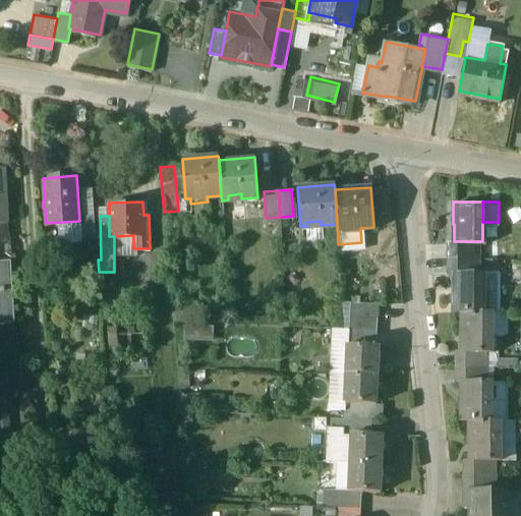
[(321,221),(306,222),(307,226),(305,226),(306,239),(323,238),(322,225),(321,225),(321,221)]
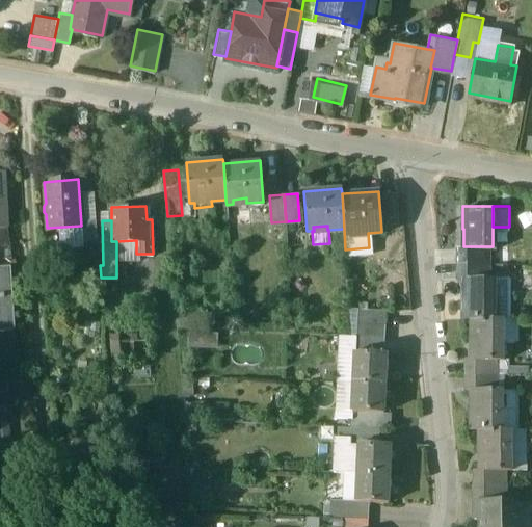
[(480,246),(463,246),(463,245),(456,245),(456,261),(479,261),(480,246)]
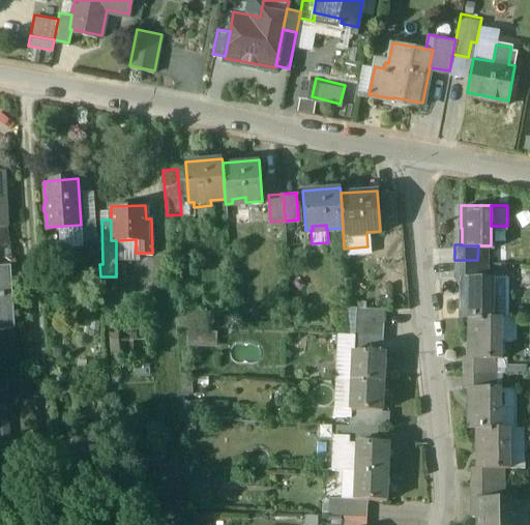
[(477,260),(454,260),(454,275),(462,275),(462,274),(477,274),(477,260)]
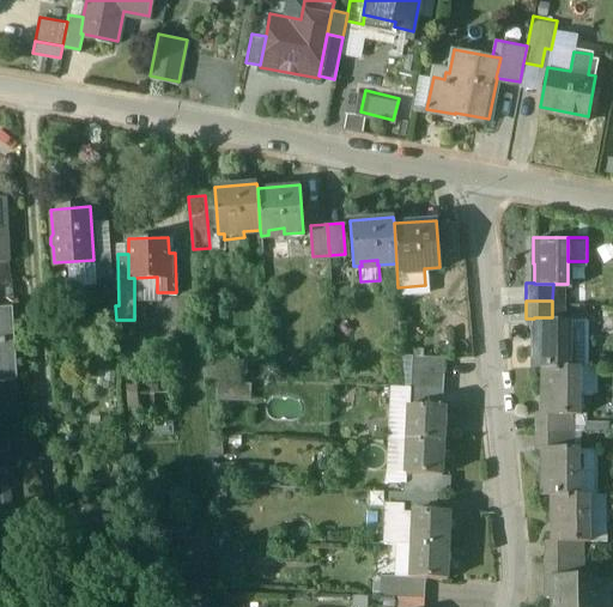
[(0,377),(14,377),(11,305),(0,305),(0,377)]
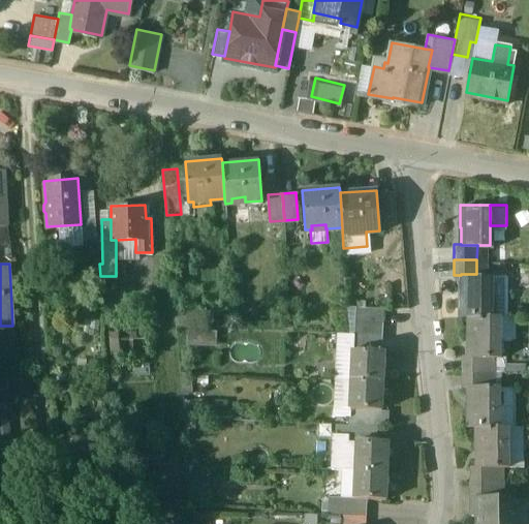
[(476,274),(461,274),(461,275),(461,290),(460,290),(459,314),(467,314),(490,314),(490,274),(476,274)]
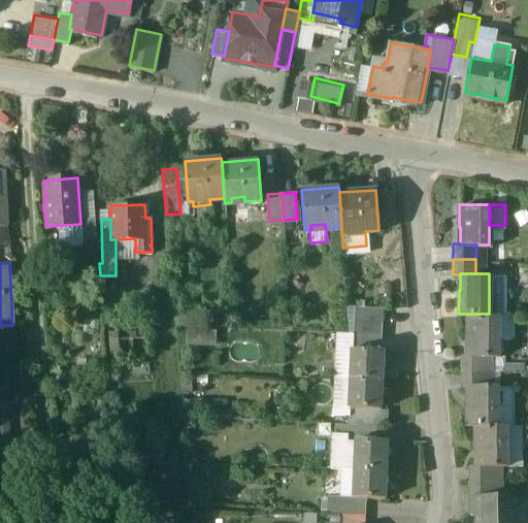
[(381,306),(355,304),(354,318),(381,319),(381,306)]
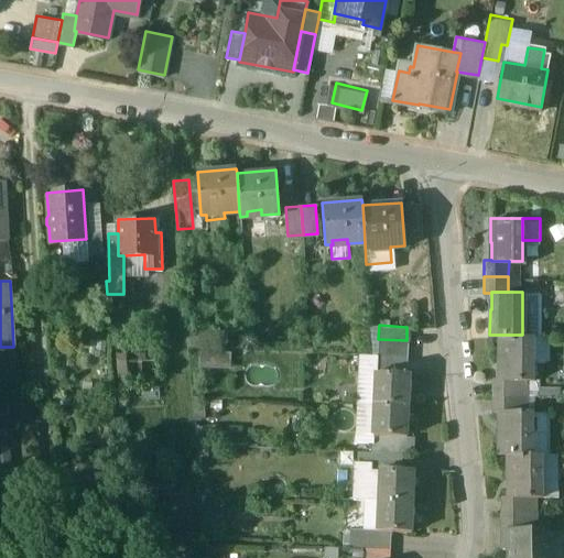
[(158,379),(154,335),(126,337),(128,381),(158,379)]
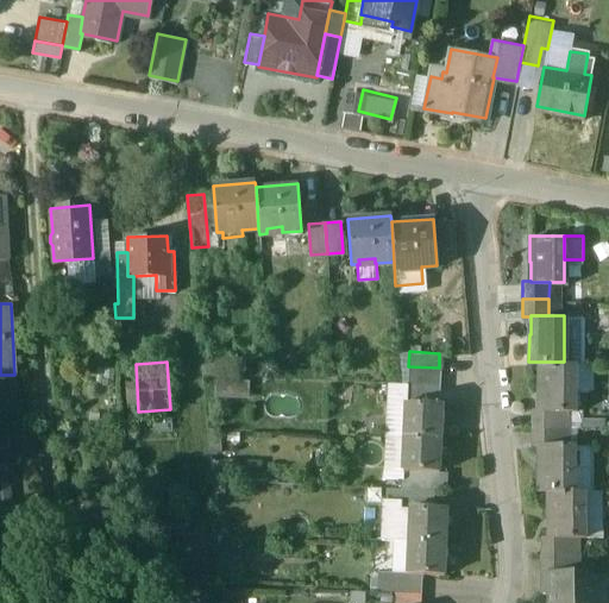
[(564,362),(538,362),(538,389),(540,389),(540,407),(540,409),(558,409),(573,409),(573,362),(564,362)]
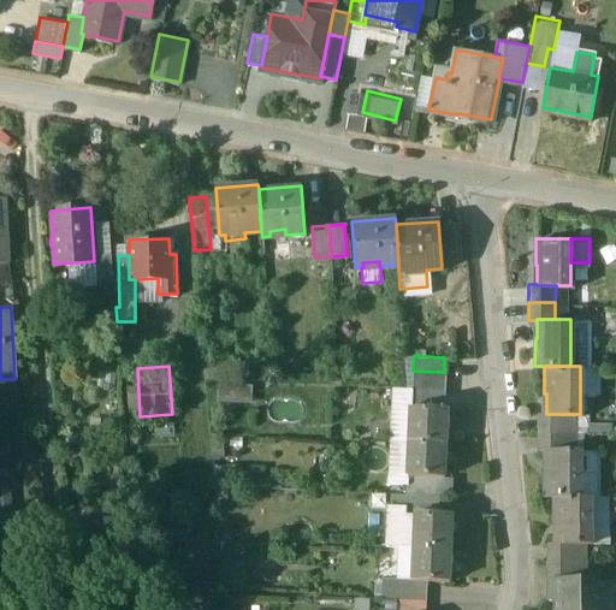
[(444,372),(413,371),(413,386),(443,388),(444,372)]
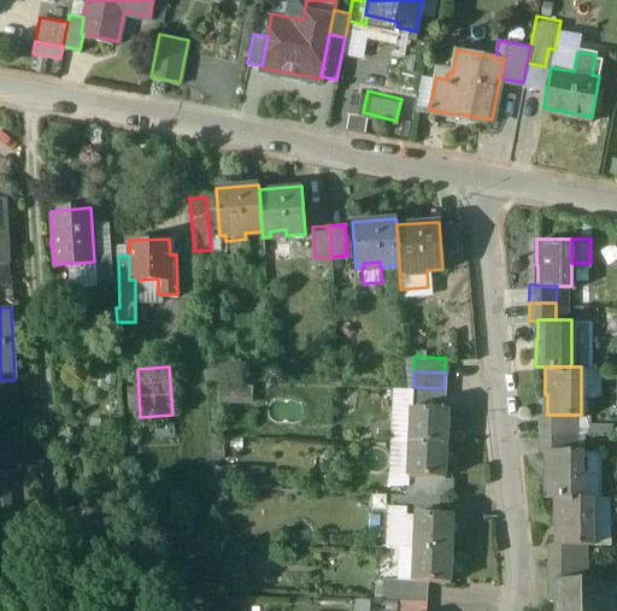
[(444,388),(413,387),(412,405),(442,406),(444,388)]
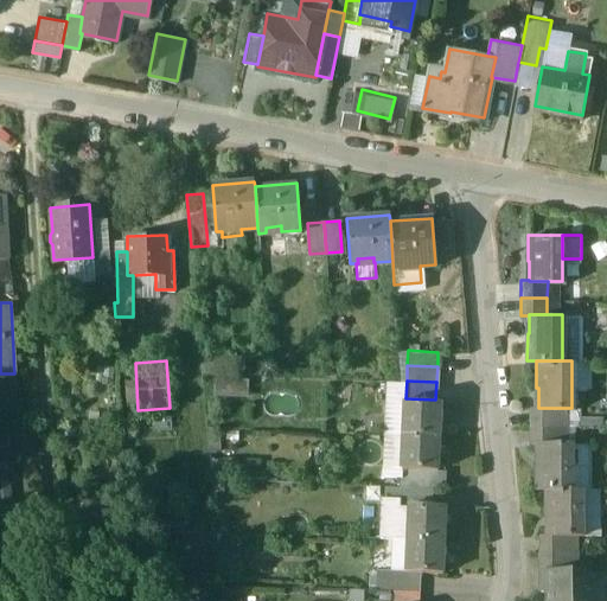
[(406,398),(404,398),(403,433),(436,434),(439,401),(435,400),(406,398)]
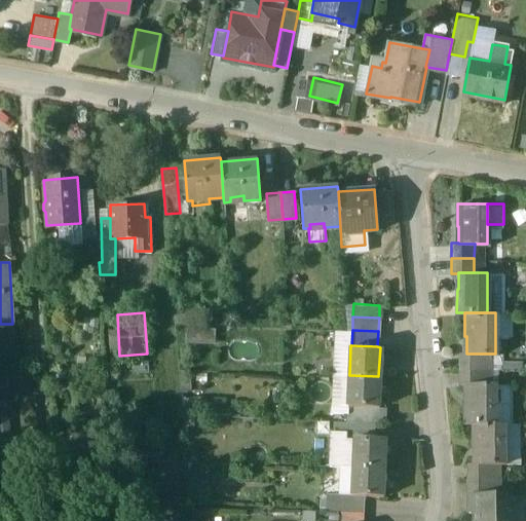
[(466,354),(466,351),(459,351),(459,367),(482,367),(482,354),(466,354)]
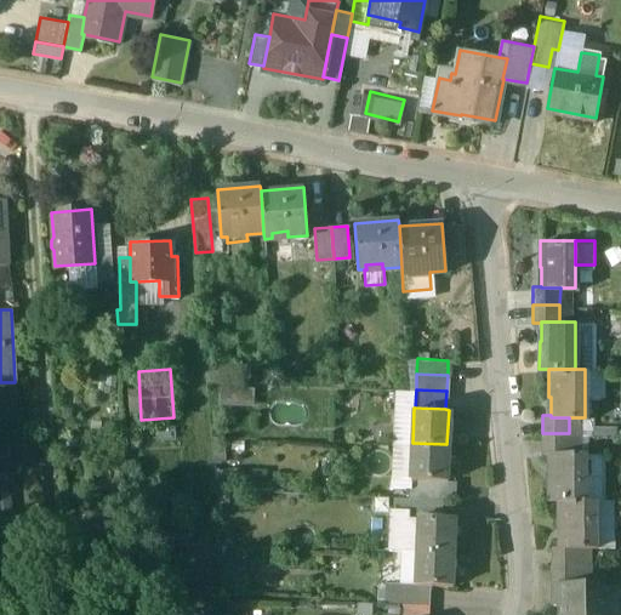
[(569,433),(542,433),(542,451),(550,451),(551,450),(569,450),(569,433)]
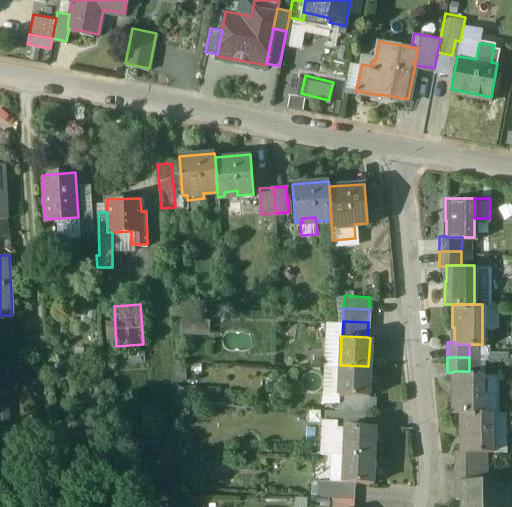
[(368,366),(340,365),(338,393),(363,394),(367,394),(368,366)]
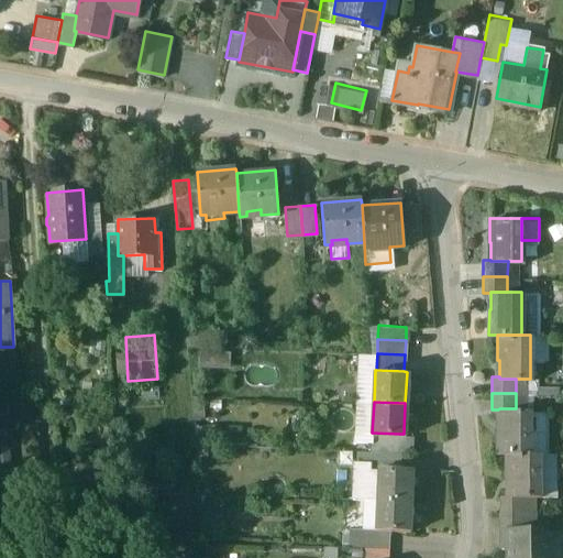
[(530,408),(519,408),(516,408),(499,408),(498,409),(498,427),(497,427),(497,451),(506,452),(530,451),(530,408)]
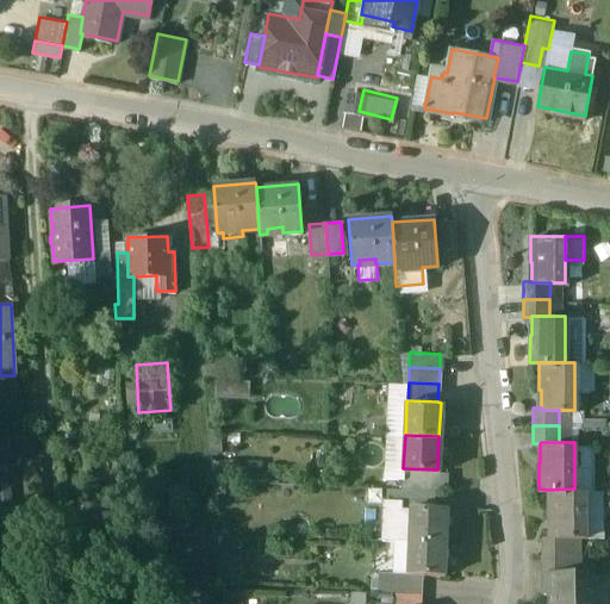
[(403,468),(402,486),(433,487),(433,469),(403,468)]
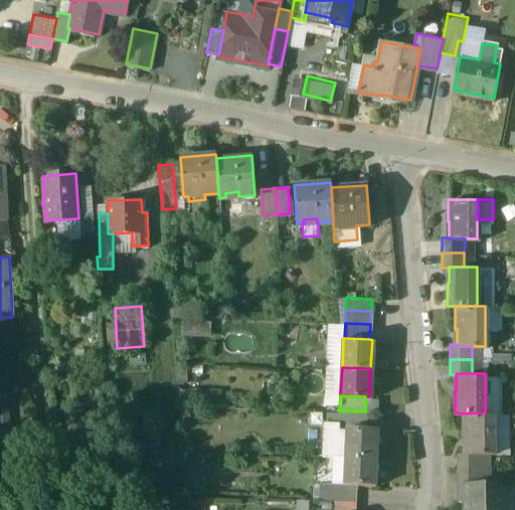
[(136,396),(127,397),(128,408),(137,407),(136,396)]
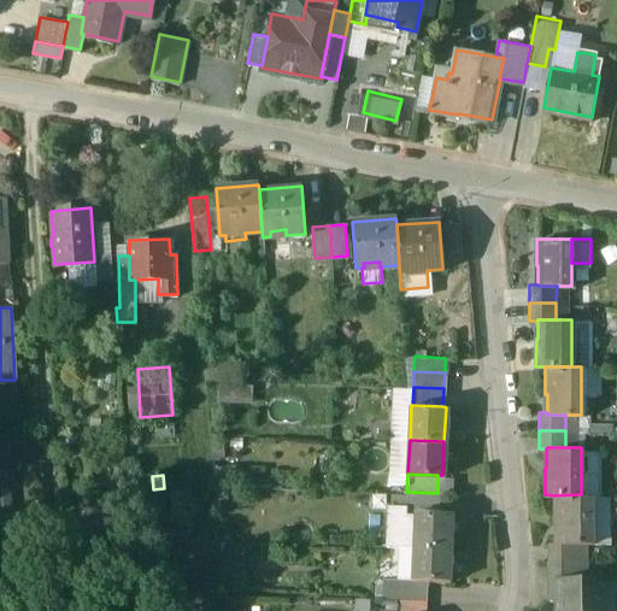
[(438,493),(406,492),(405,512),(416,512),(416,511),(436,512),(438,493)]
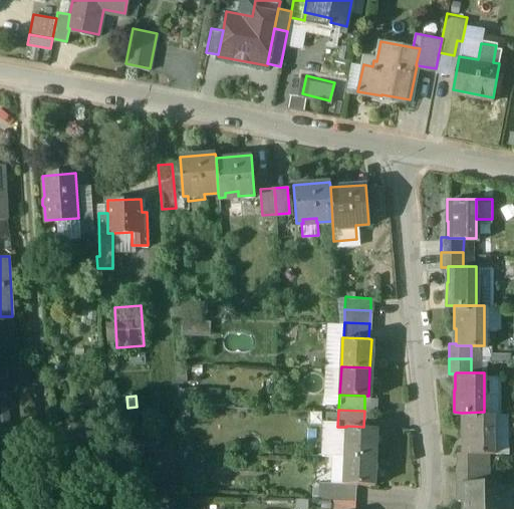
[(484,412),(462,413),(462,435),(464,435),(464,451),(464,452),(479,452),(508,452),(508,413),(484,412)]
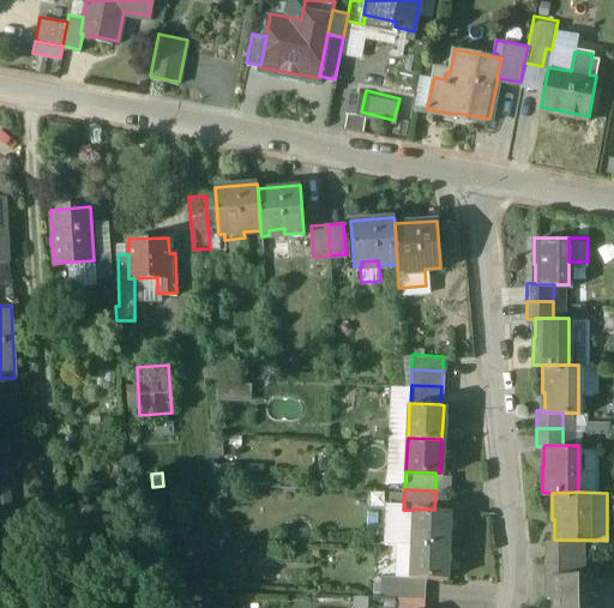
[(434,510),(414,509),(414,510),(413,542),(446,543),(449,511),(434,510)]
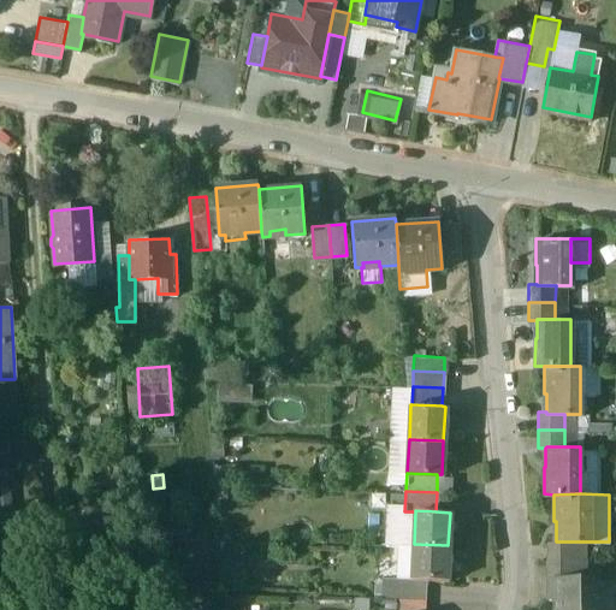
[(574,542),(556,542),(556,540),(548,542),(549,558),(574,558),(574,542)]
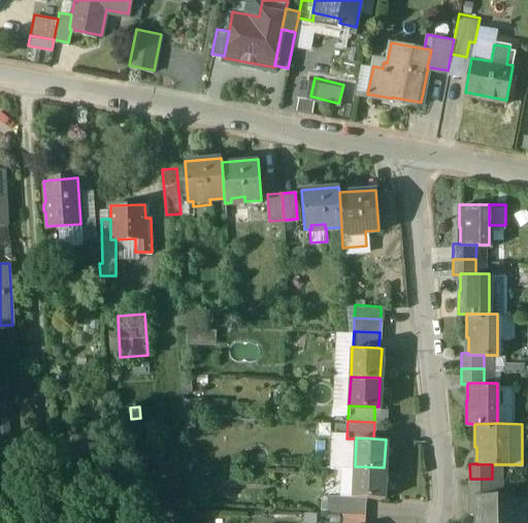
[(384,467),(355,466),(353,495),(363,496),(383,497),(384,467)]
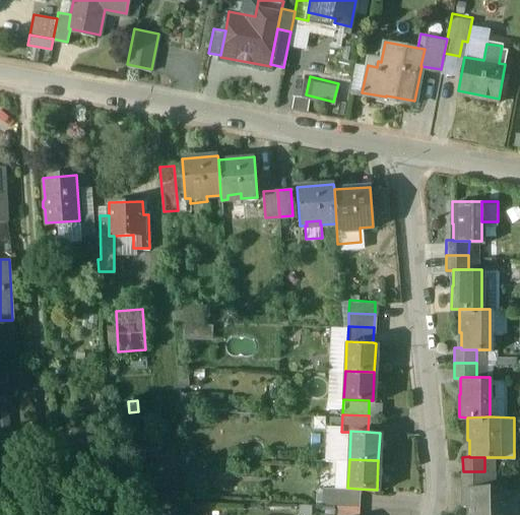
[(484,471),(463,471),(463,486),(485,486),(484,471)]
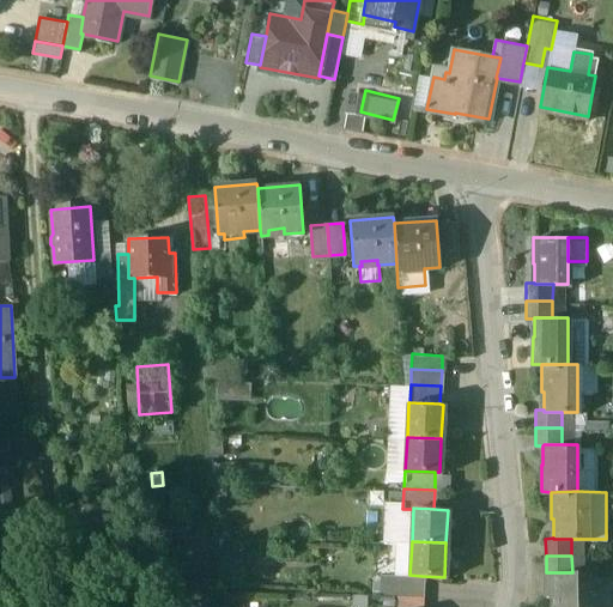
[(410,575),(380,572),(378,593),(394,594),(420,594),(422,576),(410,575)]
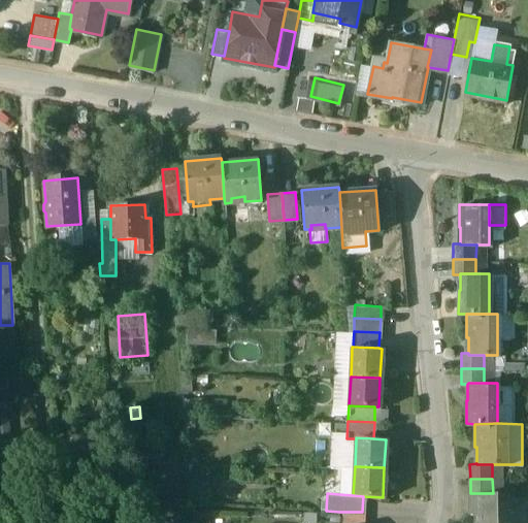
[(506,522),(506,493),(494,493),(470,493),(469,493),(469,512),(475,512),(475,522),(506,522)]
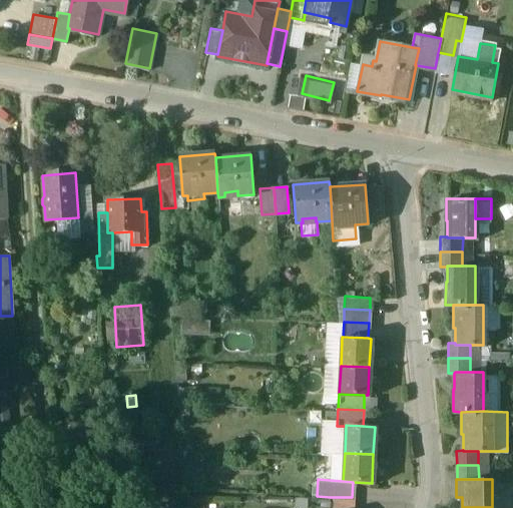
[(193,480),(186,481),(186,489),(194,488),(193,480)]
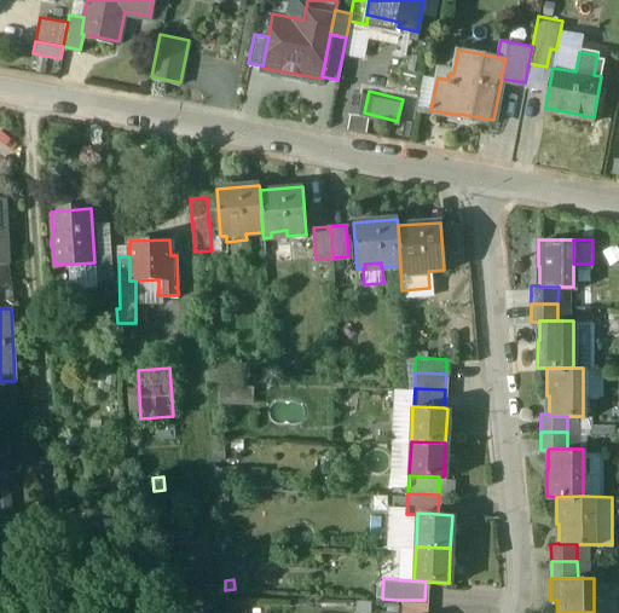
[(423,612),(424,600),(398,600),(397,612),(423,612)]
